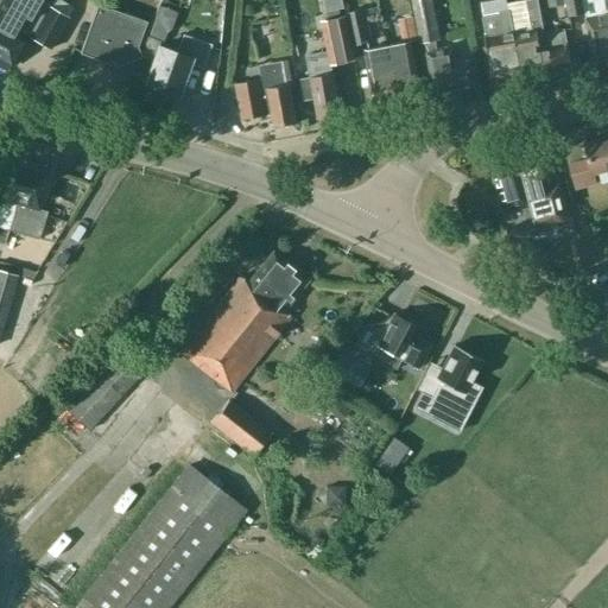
[(0,0),(0,65),(5,69),(24,35),(50,49),(68,17),(49,6),(52,0),(0,0)]
